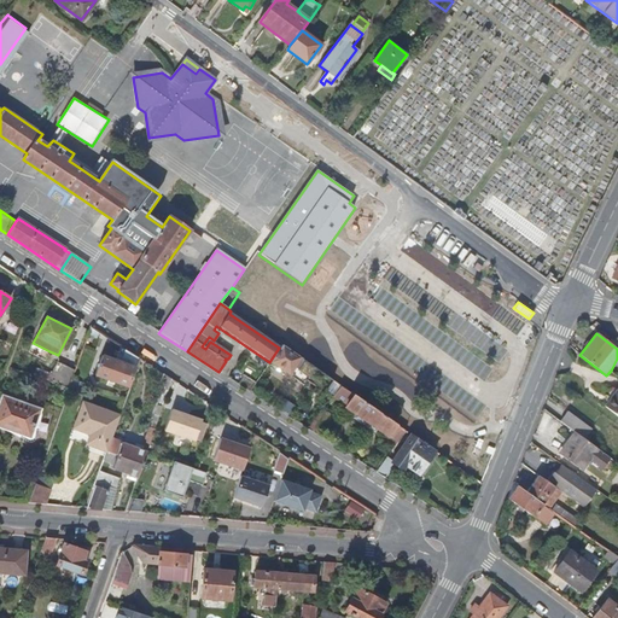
[(9,359),(15,339),(10,337),(5,351),(3,350),(1,356),(9,359)]
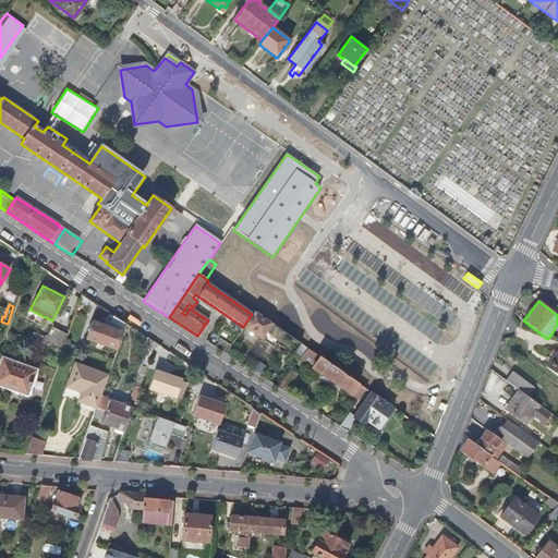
[(300,344),(270,324),(254,312),(252,314),(243,327),(261,339),(262,338),(264,339),(263,341),(274,349),(277,344),(284,350),(281,354),(289,360),(300,344)]
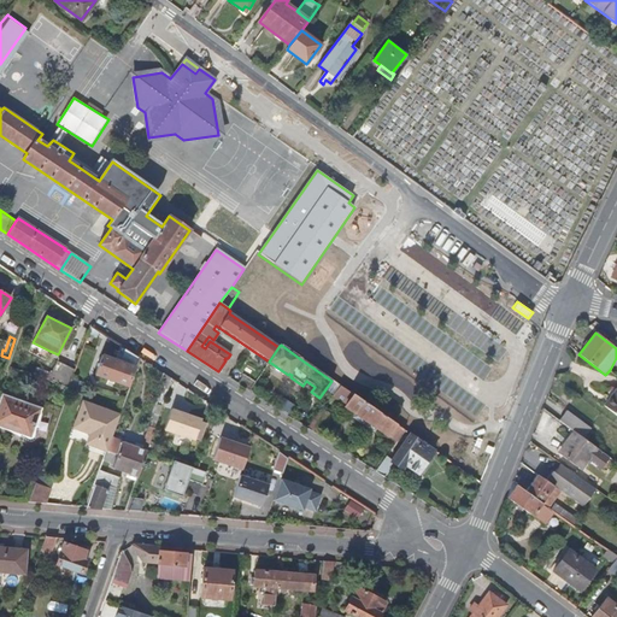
[(130,385),(141,358),(127,348),(122,362),(101,354),(95,375),(127,386),(128,385),(130,385)]
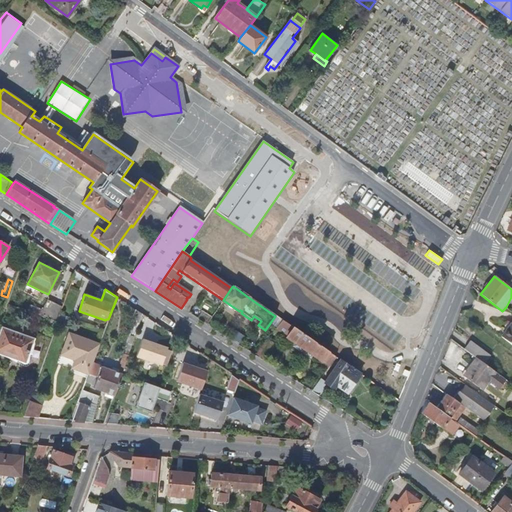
[(57,322),(63,304),(48,299),(44,310),(42,316),(57,322)]
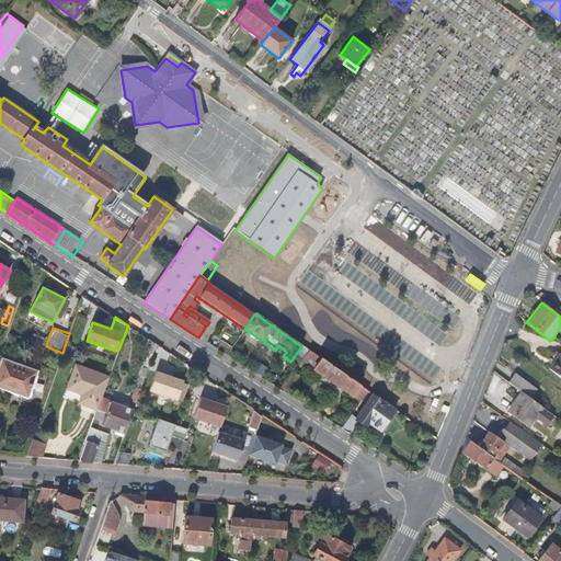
[(46,346),(48,340),(35,334),(33,342),(46,346)]
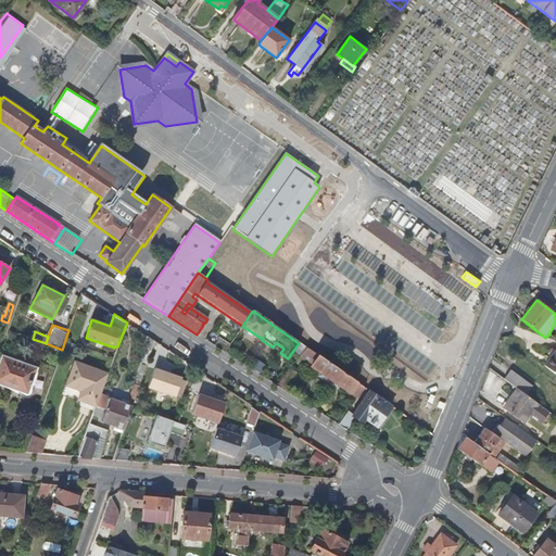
[(151,353),(155,341),(147,336),(142,350),(151,353)]
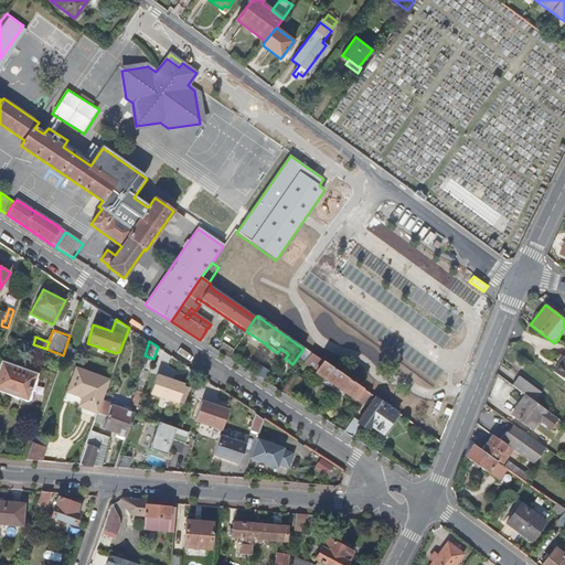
[(313,343),(309,349),(322,359),(327,352),(313,343)]
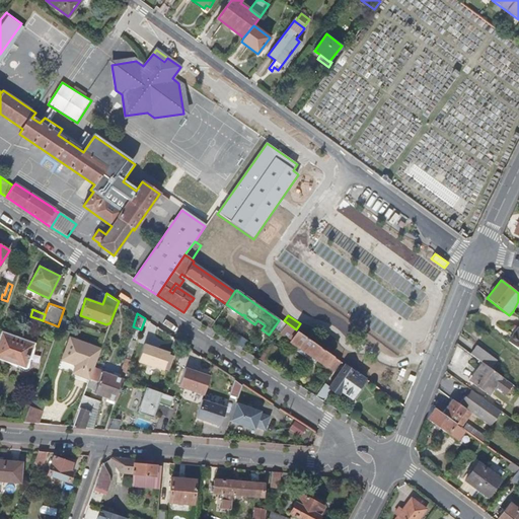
[(291,341),(297,331),(286,324),(279,332),(291,341)]
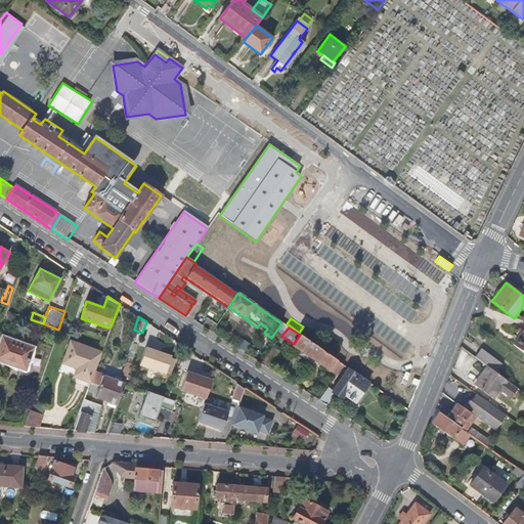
[(523,352),(523,330),(513,344),(523,352)]
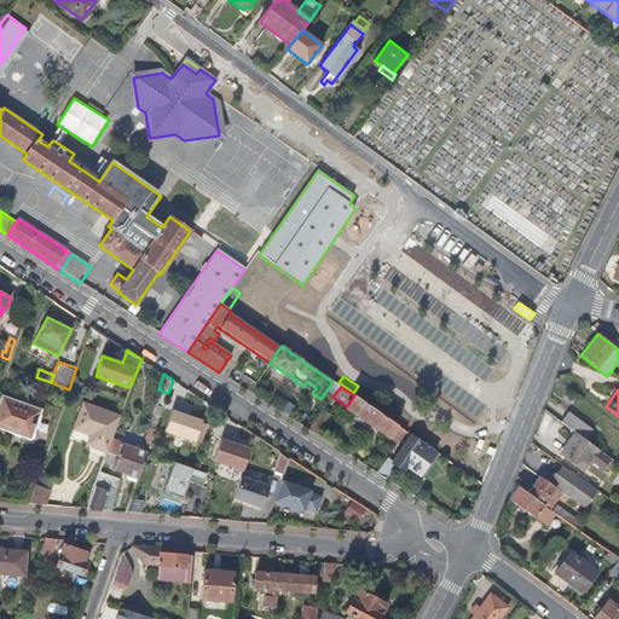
[(375,410),(354,395),(347,406),(346,408),(368,422),(375,410)]
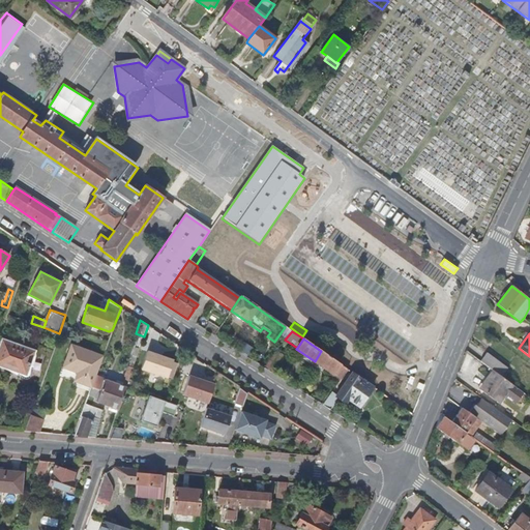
[(30,363),(34,351),(2,340),(0,346),(0,364),(7,369),(8,366),(26,373),(29,362),(30,363)]
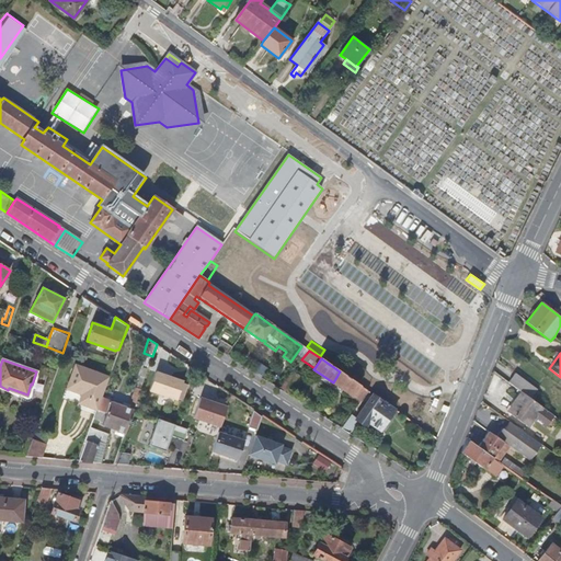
[(262,378),(267,370),(253,362),(248,369),(255,374),(262,378)]
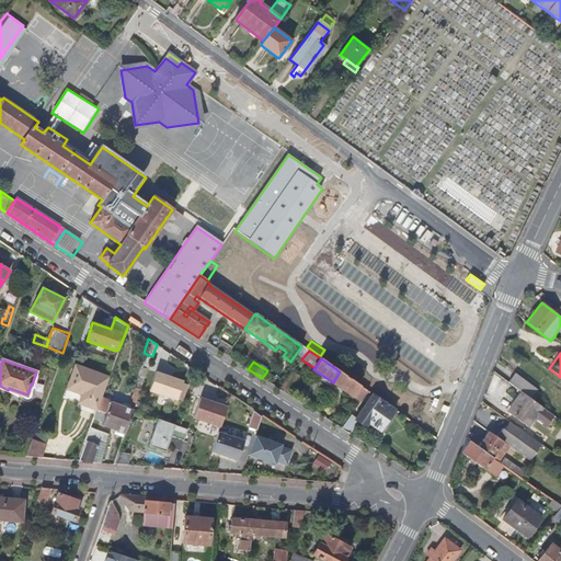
[(346,365),(342,370),(353,378),(357,373),(346,365)]
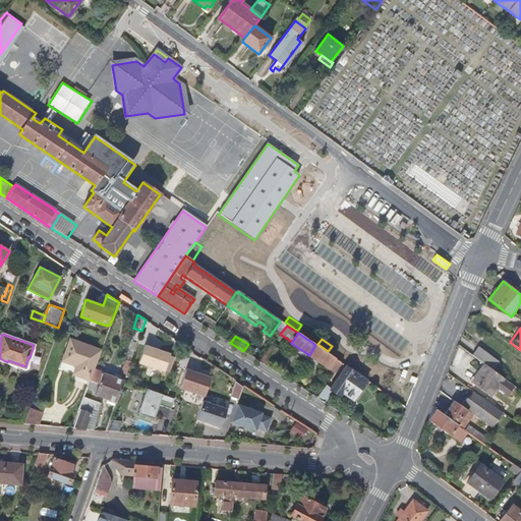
[(90,383),(91,381),(101,351),(69,340),(65,353),(69,354),(65,363),(76,367),(81,369),(78,378),(90,383)]
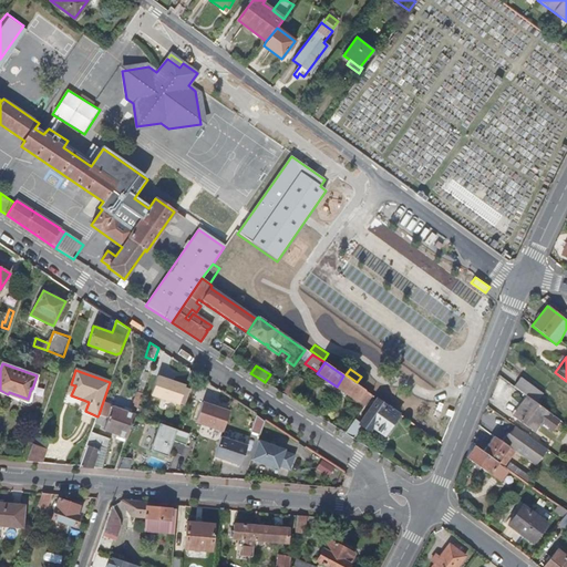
[(185,385),(157,375),(151,394),(178,404),(185,385)]
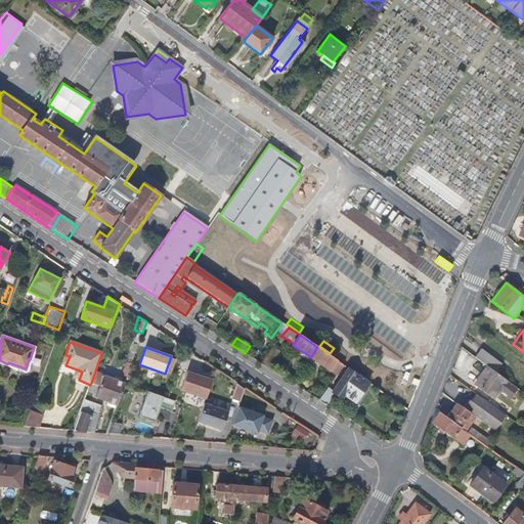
[(268,367),(279,351),(274,347),(261,364),(268,367)]
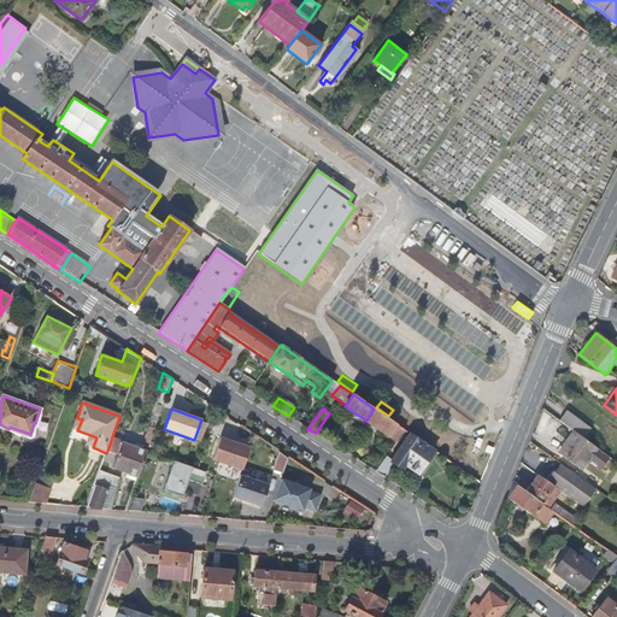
[(395,423),(374,409),(366,421),(387,435),(395,423)]
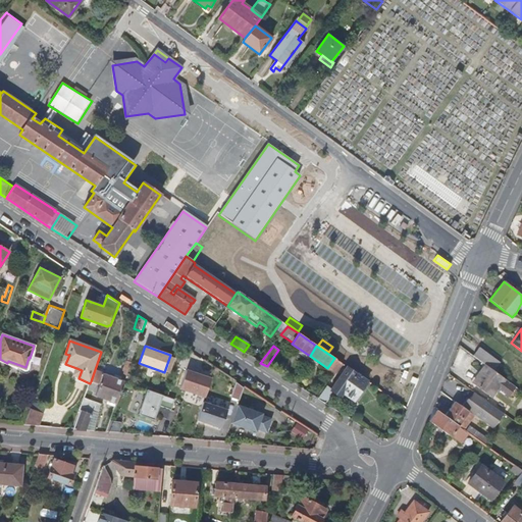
[(500,364),(479,349),(473,357),(485,366),(493,372),(500,364)]
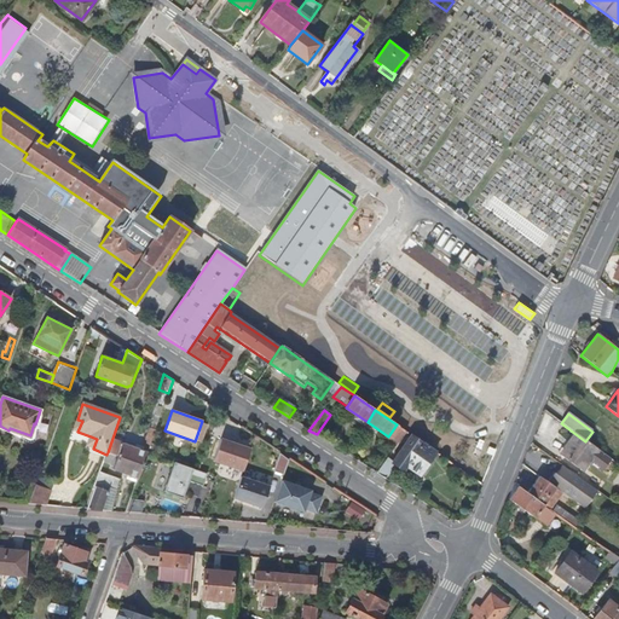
[(398,443),(406,432),(397,424),(388,437),(398,443)]
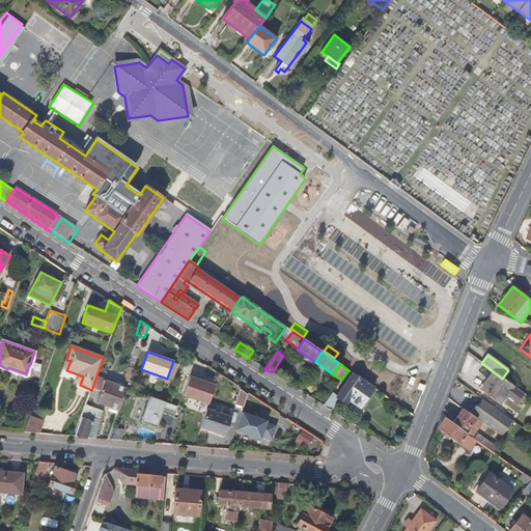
[(118,410),(133,368),(129,366),(121,386),(105,380),(101,390),(99,398),(98,402),(118,410)]
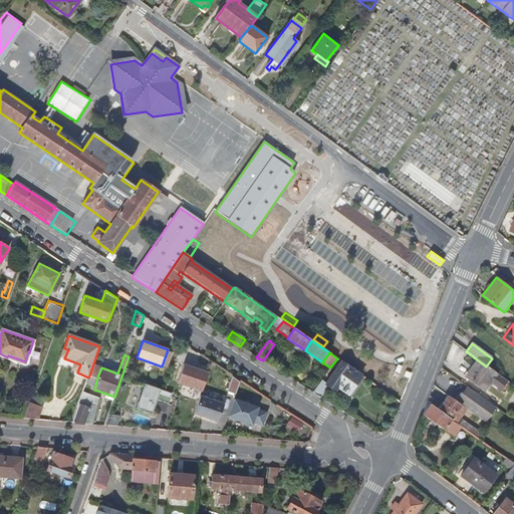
[(361,374),(340,360),(326,382),(321,379),(312,393),(319,397),(325,389),(324,389),(326,386),(334,392),(337,388),(348,395),(361,374)]
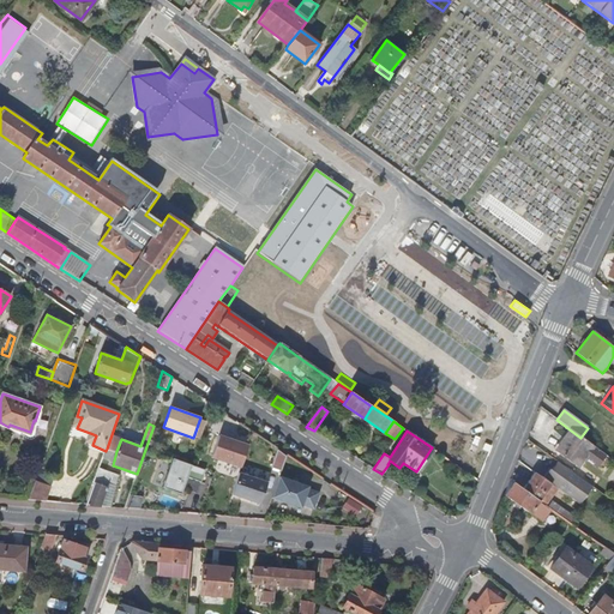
[(581,438),(571,431),(555,451),(578,468),(584,459),(596,468),(605,456),(581,438)]
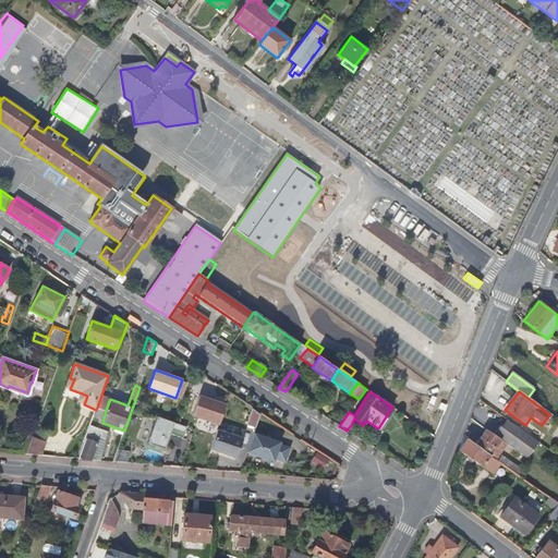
[(226,405),(199,396),(192,415),(219,425),(226,405)]
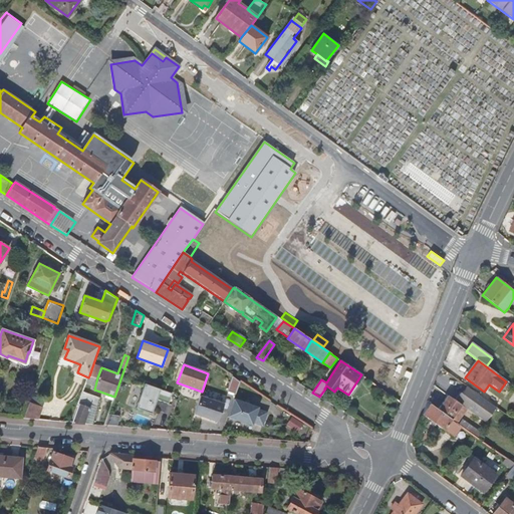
[(240,379),(233,374),(227,391),(235,395),(240,379)]
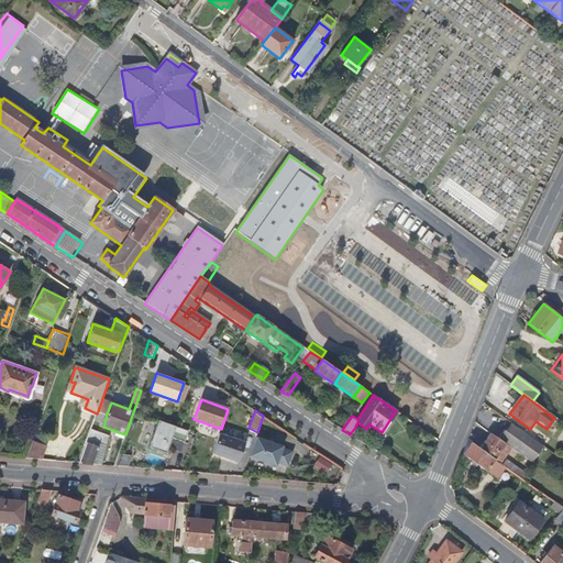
[(105,422),(107,414),(98,411),(97,414),(95,419),(105,422)]
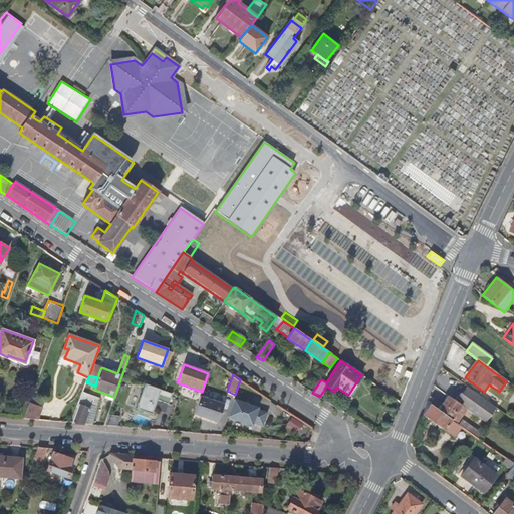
[(172,394),(145,383),(136,408),(151,414),(157,399),(169,404),(172,394)]
